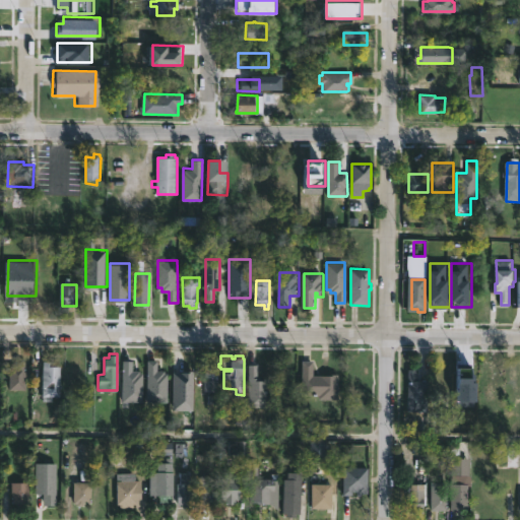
[(216,360),(216,389),(201,389),(201,360),(216,360)]
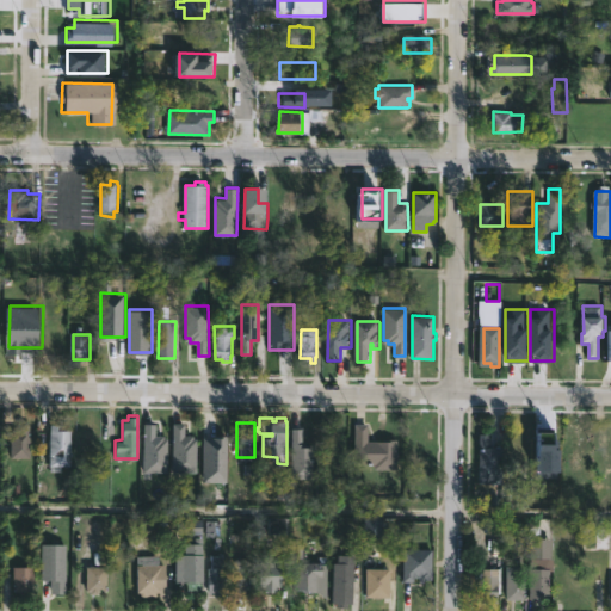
[(366,426),(366,439),(395,439),(395,468),(378,468),(378,461),(352,461),(353,423),(366,423),(366,426)]
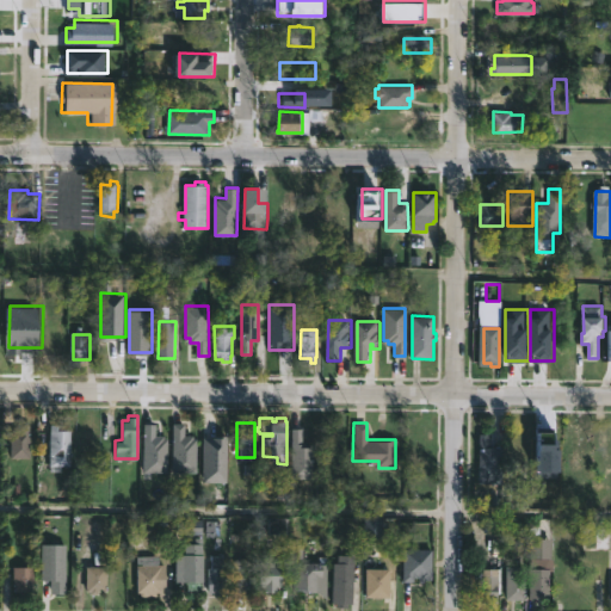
[(30,455),(6,455),(6,429),(18,429),(18,424),(30,424),(30,455)]
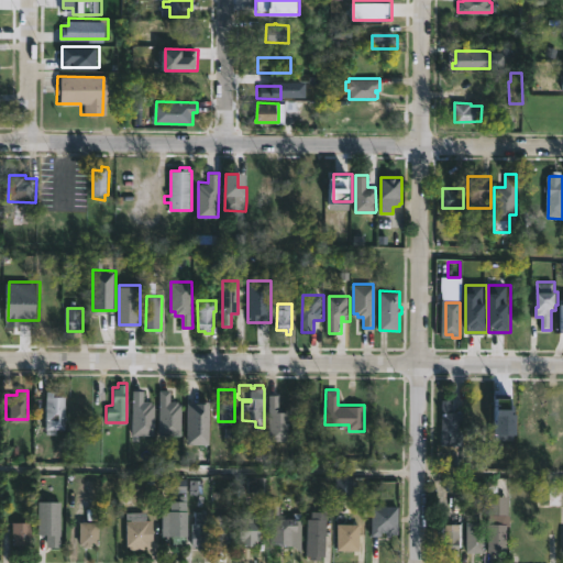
[(66,415),(66,419),(64,419),(64,428),(56,428),(56,433),(46,432),(46,428),(45,428),(45,390),(56,390),(56,395),(65,395),(64,415),(66,415)]
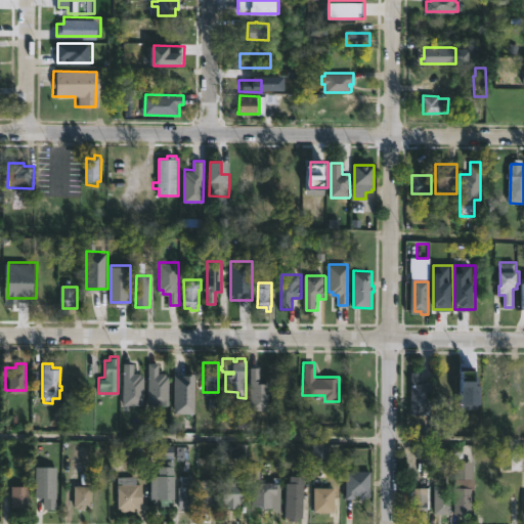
[(150,406),(169,406),(169,375),(160,375),(160,364),(150,364),(150,406)]
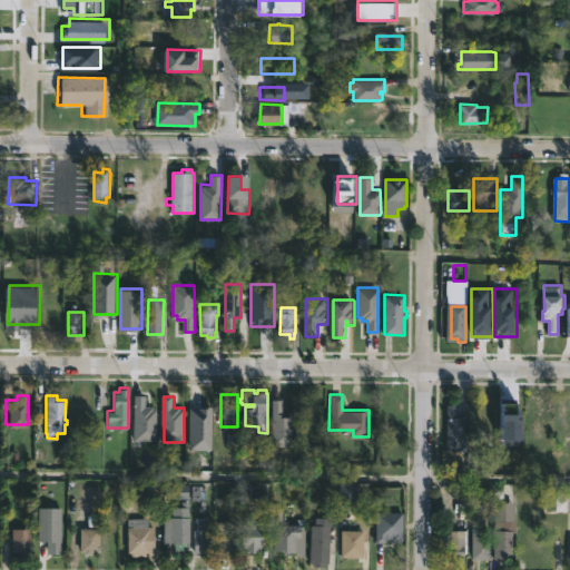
[(158,408),(147,408),(147,397),(136,397),(136,443),(157,443),(158,408)]
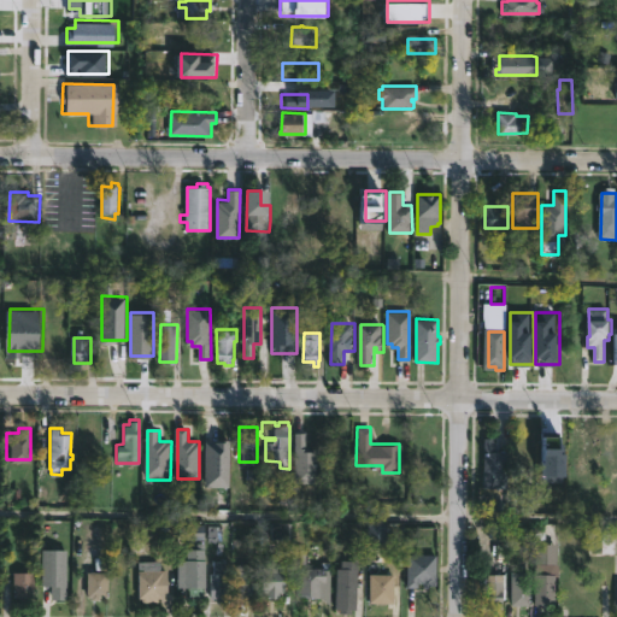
[(304,432),(303,446),(315,446),(315,450),(316,450),(316,482),(292,482),(292,430),(304,432)]
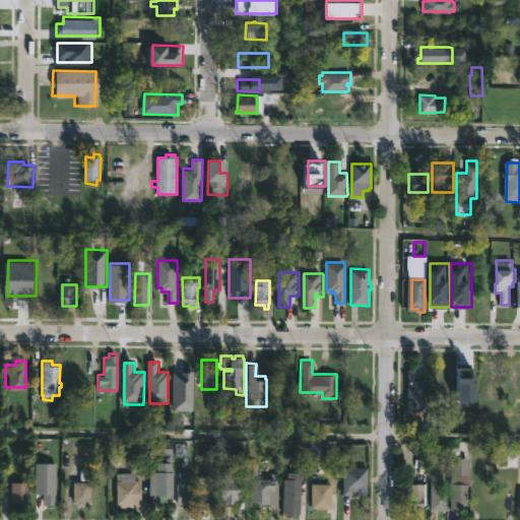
[(475,404),(454,404),(454,365),(476,365),(475,404)]
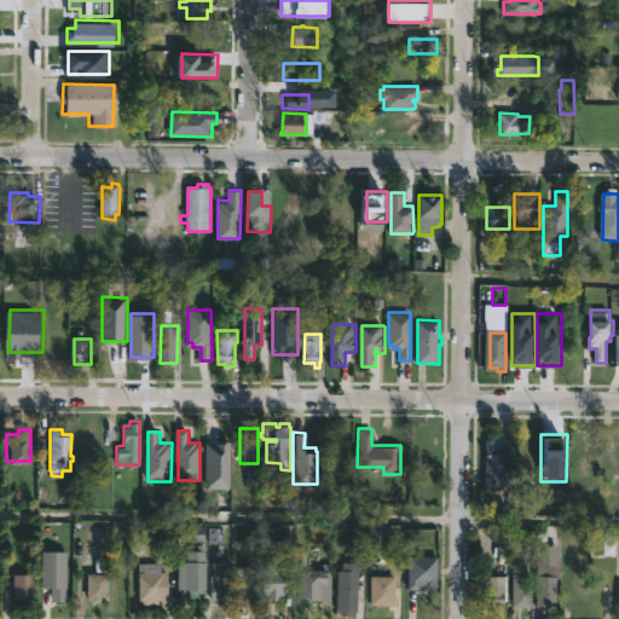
[(498,440),(498,455),(504,455),(504,484),(499,484),(499,490),(485,490),(486,440),(498,440)]
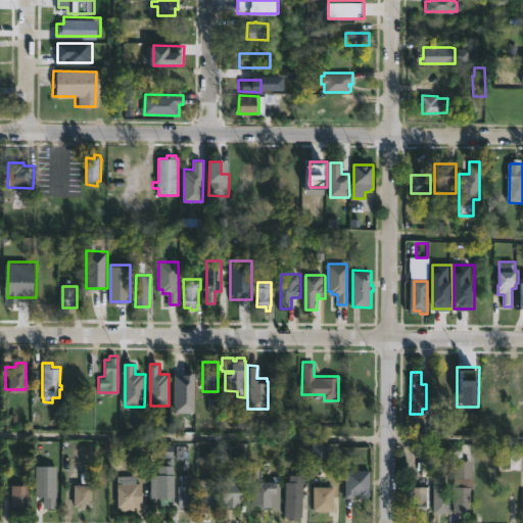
[(176,375),(198,375),(197,413),(176,413),(176,375)]
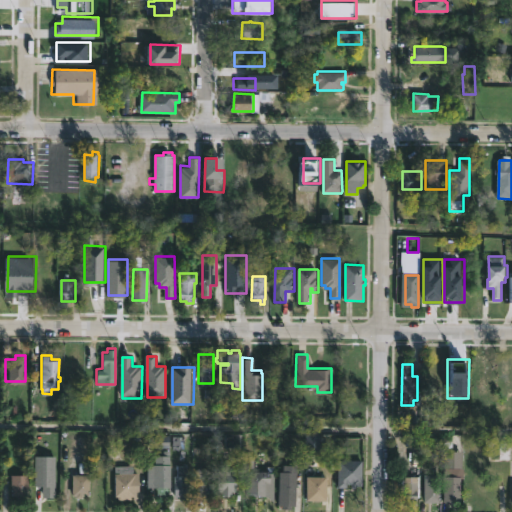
[(132,440),(132,442),(119,442),(119,464),(131,464),(131,472),(137,472),(137,498),(132,498),(132,495),(131,495),(131,498),(116,498),(116,495),(115,495),(114,472),(118,472),(118,471),(110,471),(110,462),(110,431),(139,431),(139,440),(132,440)]
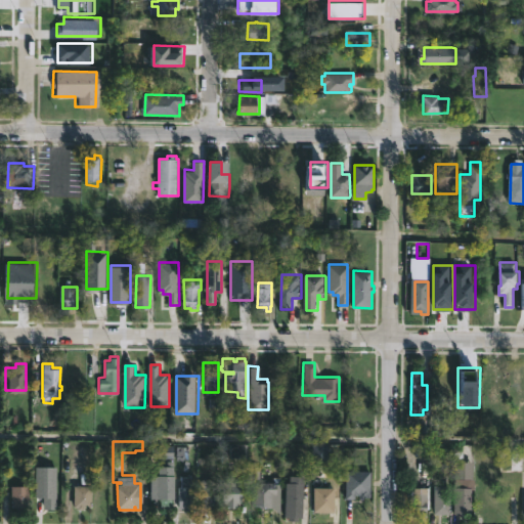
[(367,465),(341,464),(341,446),(367,446),(367,465)]
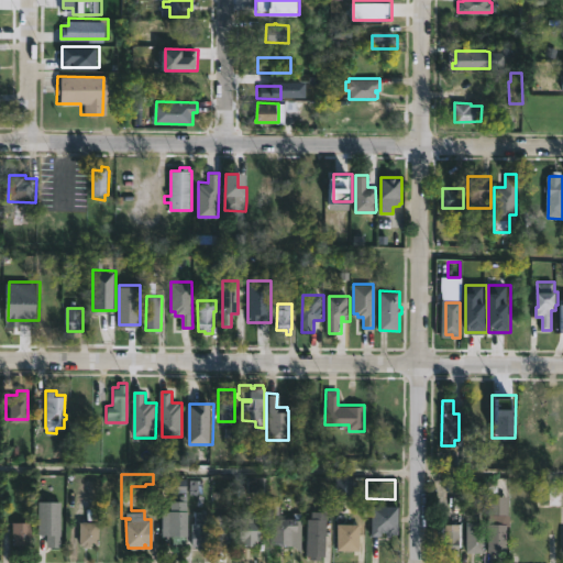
[(562,507),(539,507),(539,485),(562,485),(562,507)]
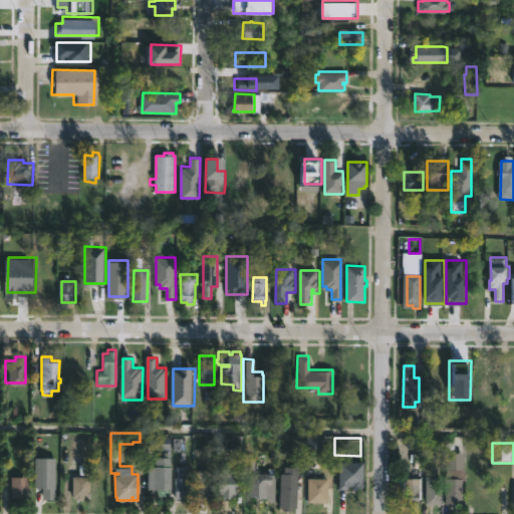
[(170,486),(174,486),(174,476),(176,476),(176,466),(187,466),(187,475),(189,475),(189,495),(188,495),(188,500),(182,500),(182,497),(169,497),(169,488),(147,488),(147,465),(154,465),(154,456),(170,456),(170,486)]
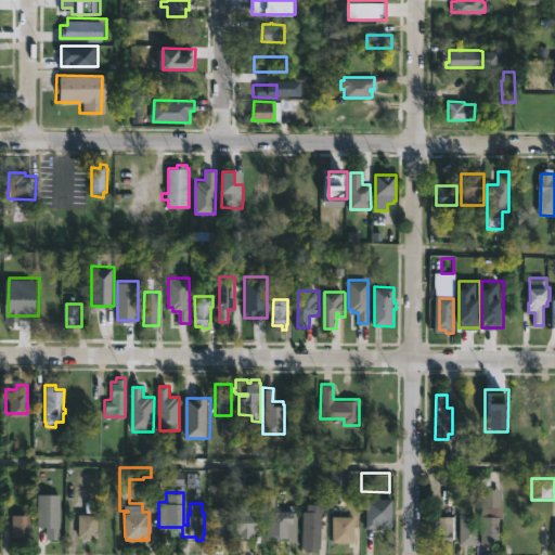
[(39,497),(39,543),(61,543),(61,497),(39,497)]
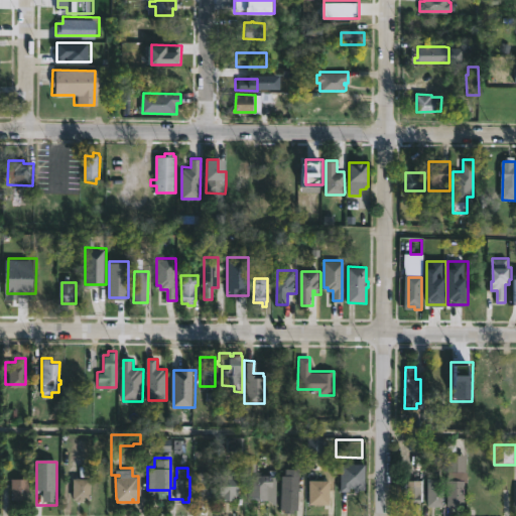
[(364,477),(364,490),(339,490),(339,463),(364,463),(364,477)]
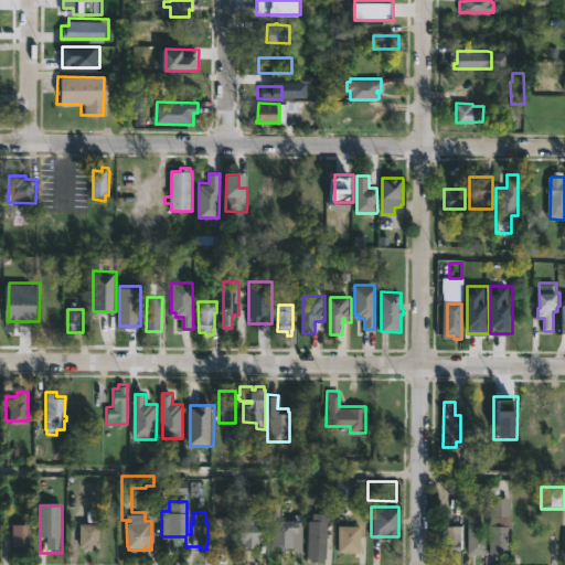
[(327,512),(327,529),(332,529),(332,543),(326,543),(324,556),(322,556),(322,561),(308,561),(308,556),(305,556),(306,520),(311,520),(311,512),(327,512)]
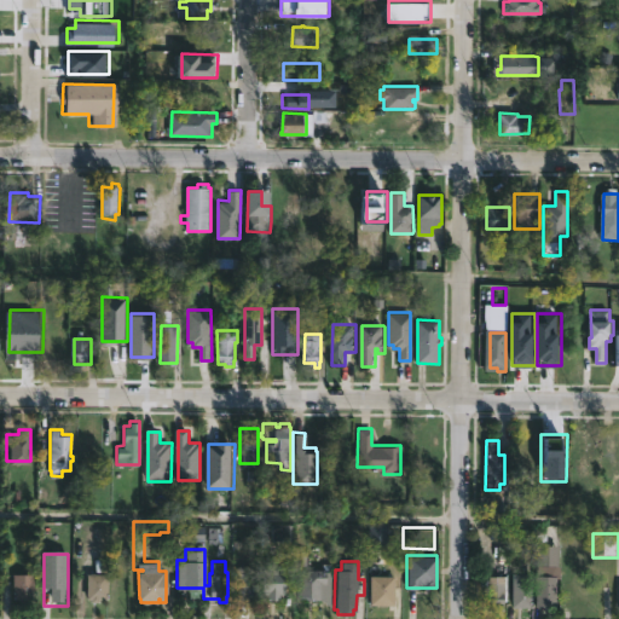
[(279,593),(279,600),(267,600),(267,594),(261,594),(260,565),(284,563),(284,593),(279,593)]
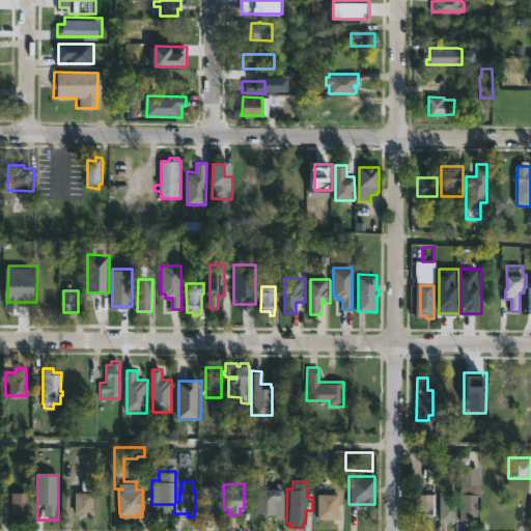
[(464,521),(458,521),(459,484),(477,485),(477,521),(464,521)]
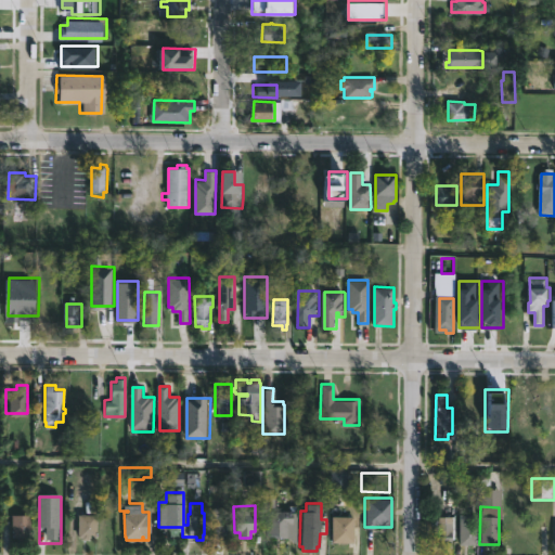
[(222,507),(222,512),(227,512),(227,536),(224,536),(224,539),(218,539),(218,536),(209,537),(209,513),(214,513),(214,507),(222,507)]
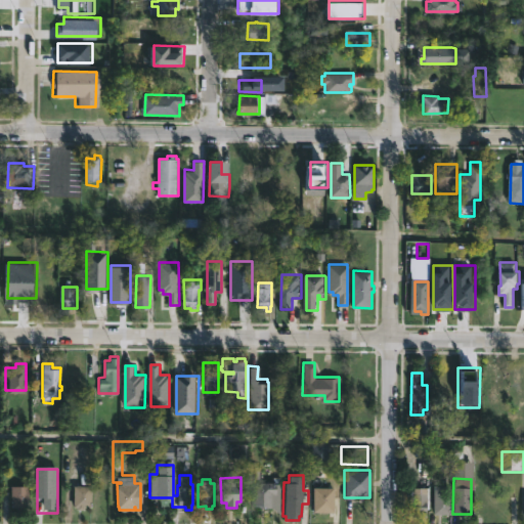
[(278,481),(278,514),(269,506),(250,506),(250,481),(278,481)]
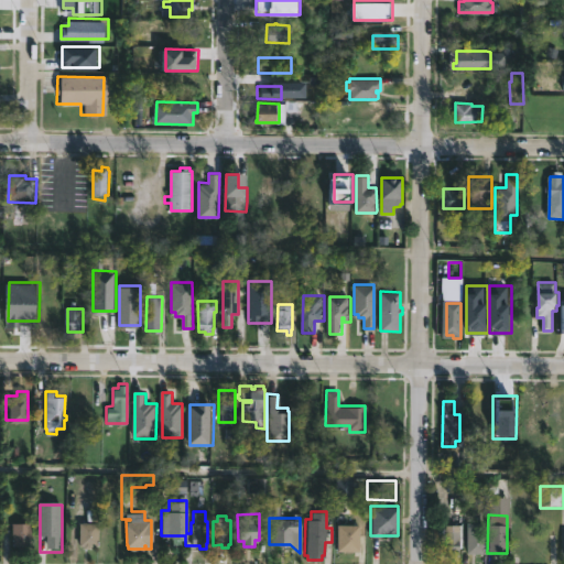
[(24,544),(24,549),(18,549),(17,544),(11,544),(10,521),(30,521),(30,544),(24,544)]
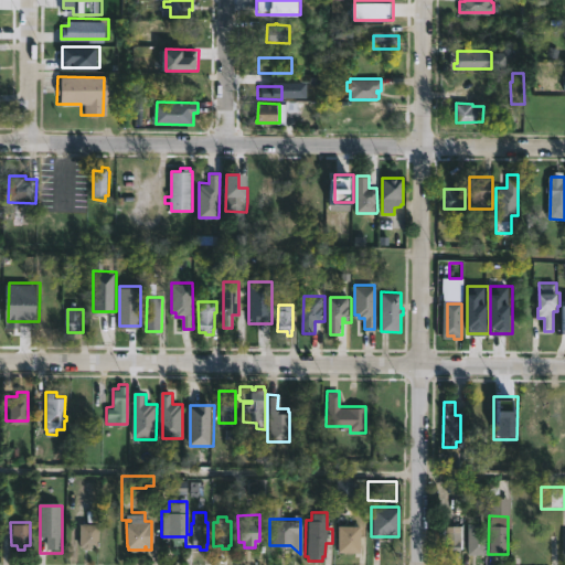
[(98,522),(97,546),(89,546),(89,548),(82,548),(82,546),(78,546),(80,522),(98,522)]
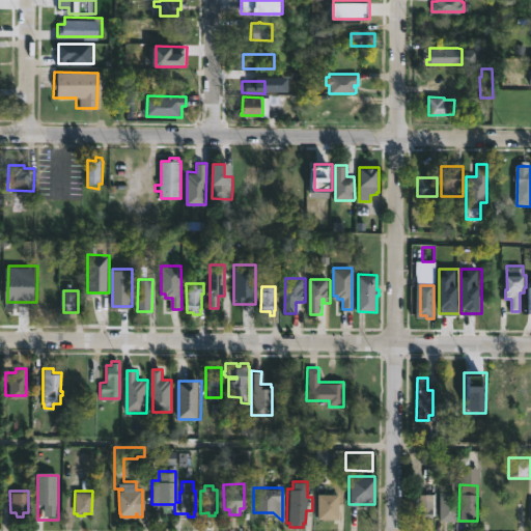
[(440,522),(440,492),(457,493),(457,522),(440,522)]
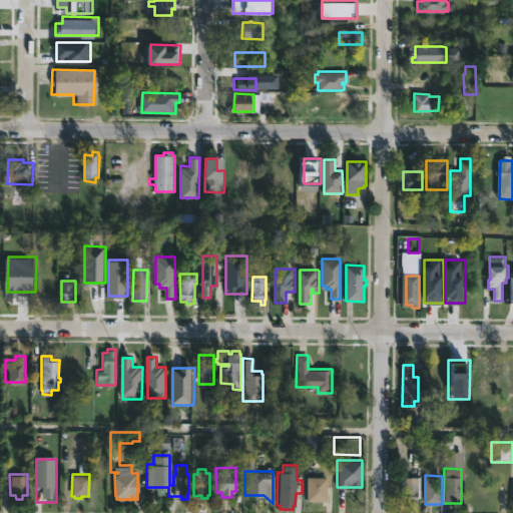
[(322,502),(305,502),(306,476),(322,476),(322,502)]
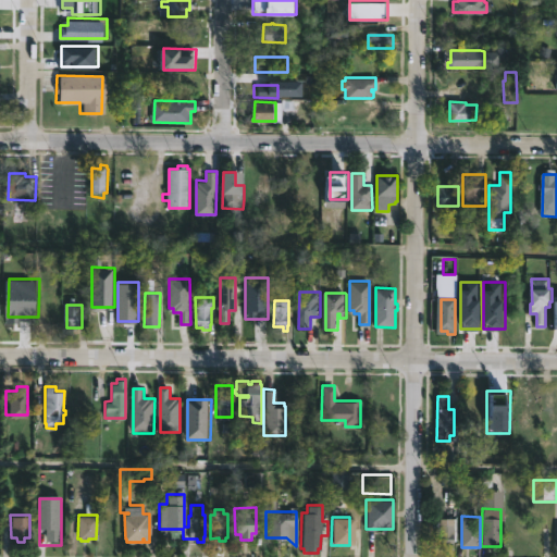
[(454,547),(447,547),(447,551),(441,551),(441,546),(437,546),(437,519),(454,519),(454,547)]
